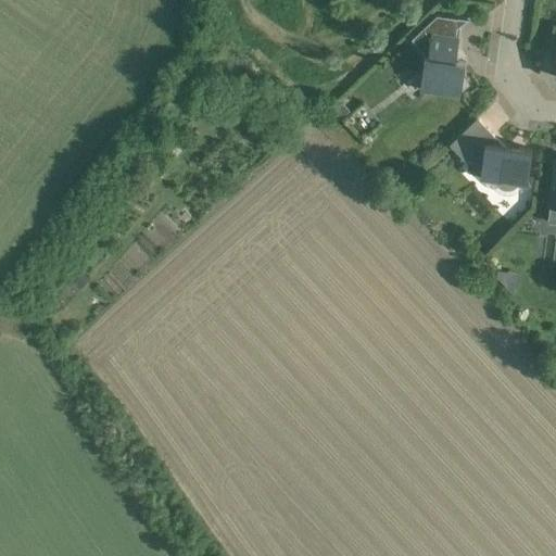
[(459,36),(456,36),(457,27),(468,20),(437,15),(412,39),(425,53),(428,54),(428,55),(425,55),(420,90),(460,96),(462,90),(469,84),(464,76),(466,61),(456,60),(459,36)]
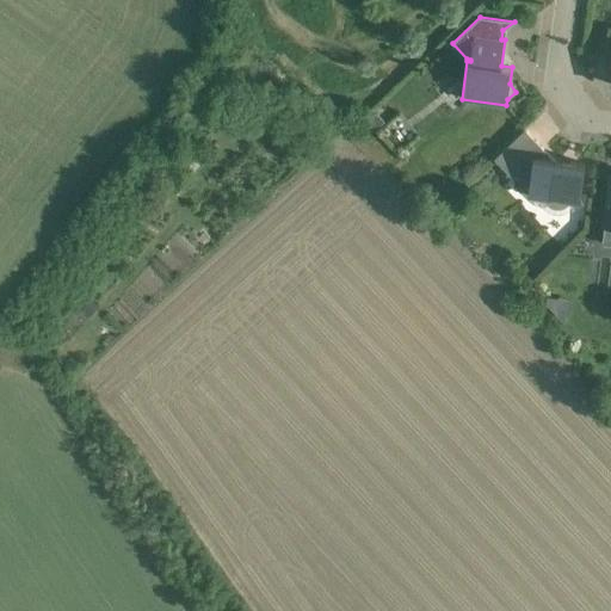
[(368,119),(366,121),(375,130),(377,129),(384,122),(376,112),(368,119)]
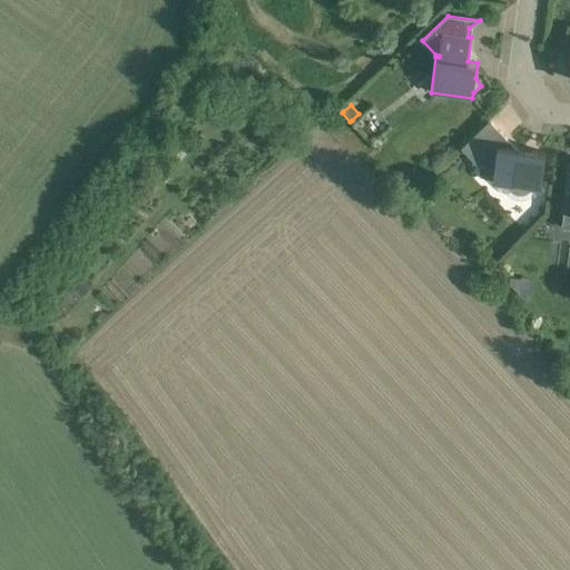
[(546,153),(517,148),(490,120),(461,148),(479,166),(482,163),(493,174),(492,183),(541,189),(546,153)]
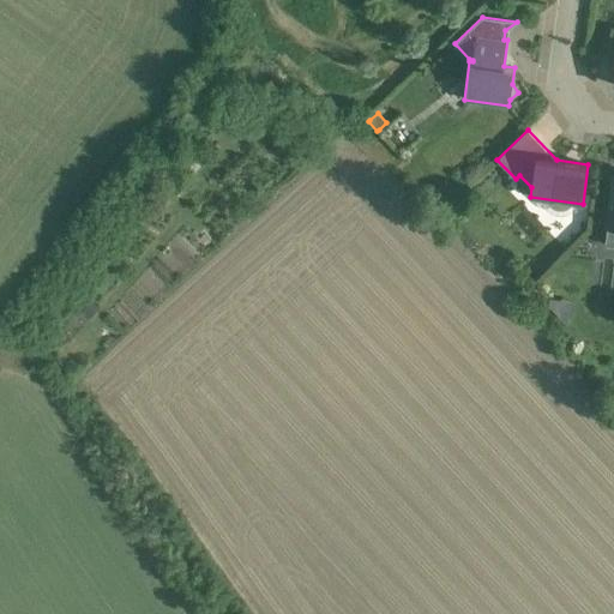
[(192,160),(186,166),(196,173),(200,166),(192,160)]
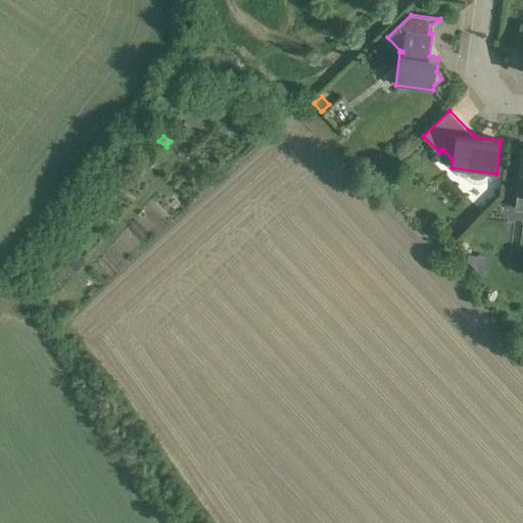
[(76,254),(68,264),(77,270),(84,262),(76,254)]
